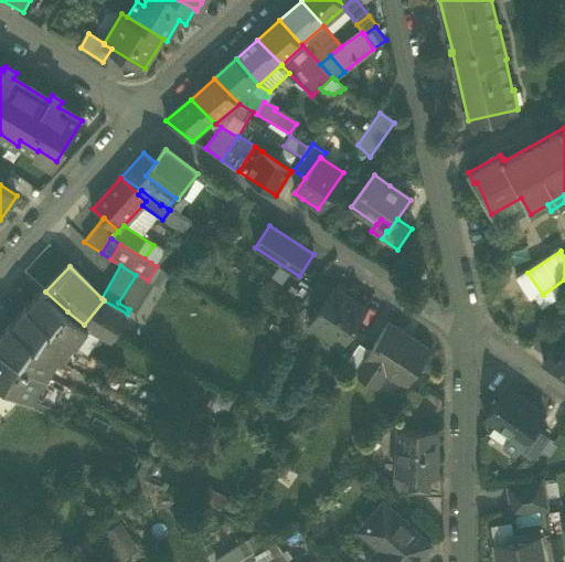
[(153,284),(148,281),(137,274),(136,275),(118,303),(129,309),(135,313),(153,284)]
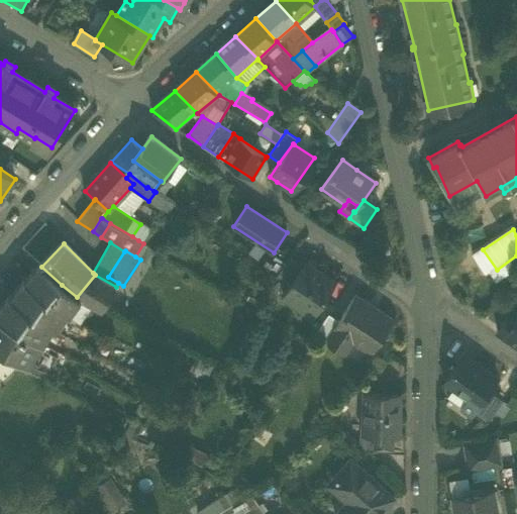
[(278,277),(291,285),(304,267),(292,259),(278,277)]
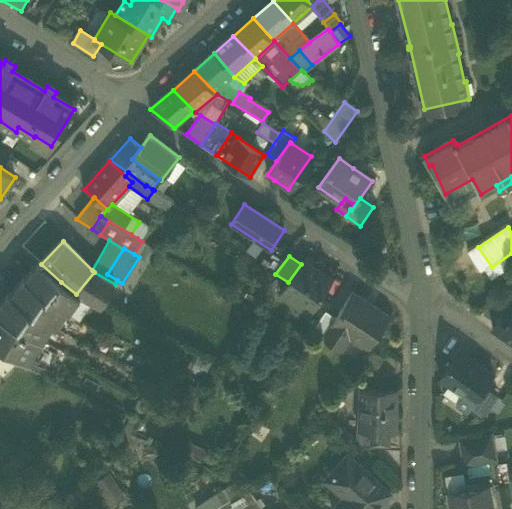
[(300,301),(313,309),(332,280),(303,261),(301,264),(288,282),(281,294),(297,305),(300,301)]
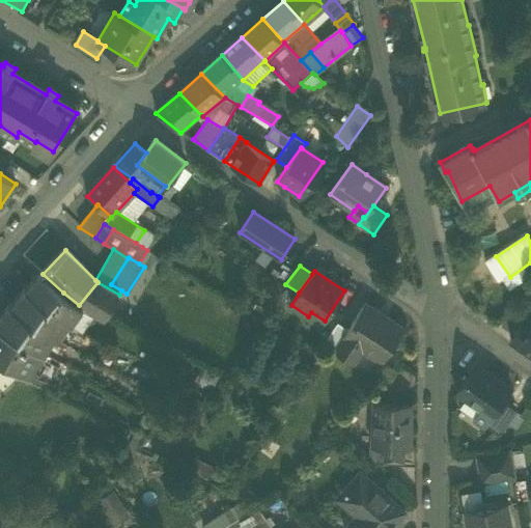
[(72,324),(84,307),(79,305),(63,293),(43,274),(40,272),(26,289),(70,323),(72,324)]
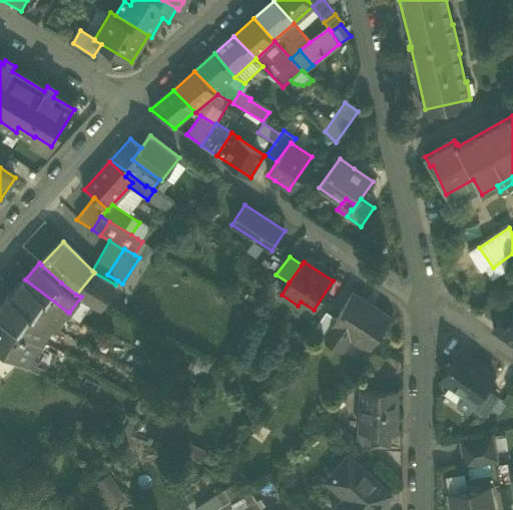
[(115,285),(94,273),(76,295),(81,297),(93,303),(102,307),(115,285)]
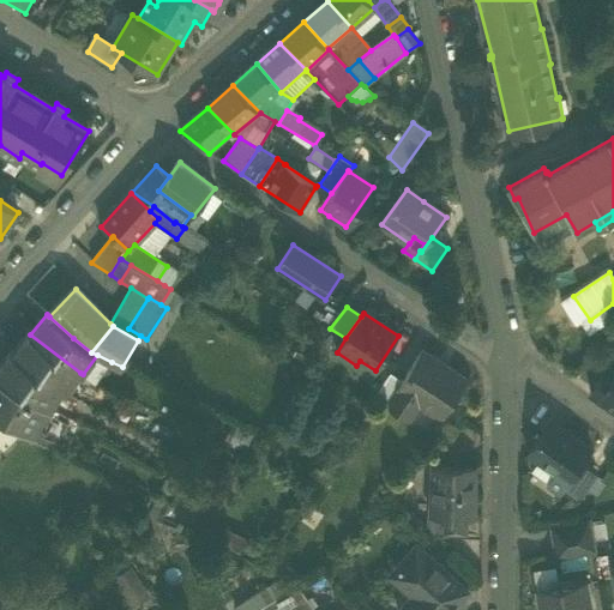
[(68,392),(80,373),(30,334),(29,333),(13,355),(64,388),(68,392)]
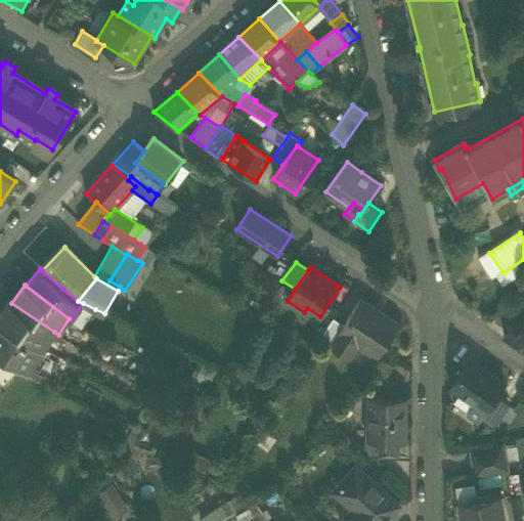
[(344,326),(339,333),(358,346),(377,357),(398,326),(361,300),(344,326)]
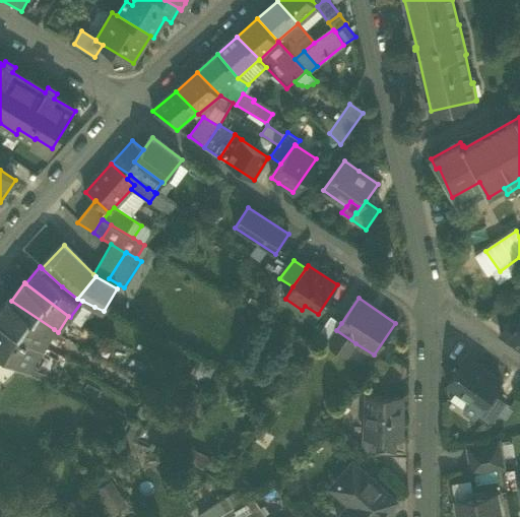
[(0,319),(45,346),(54,329),(11,301),(8,299),(0,310),(0,319)]
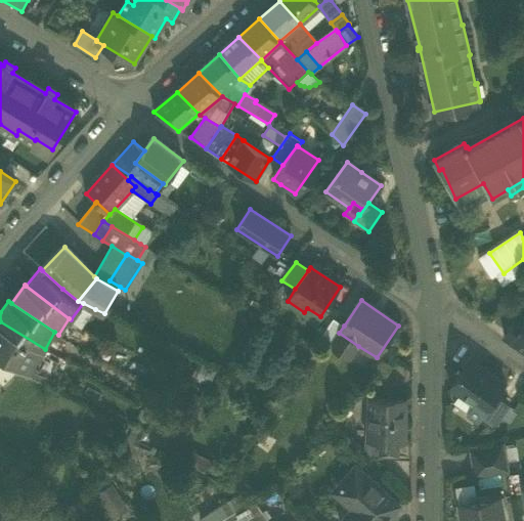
[(320,340),(331,346),(339,333),(344,326),(334,318),(320,340)]
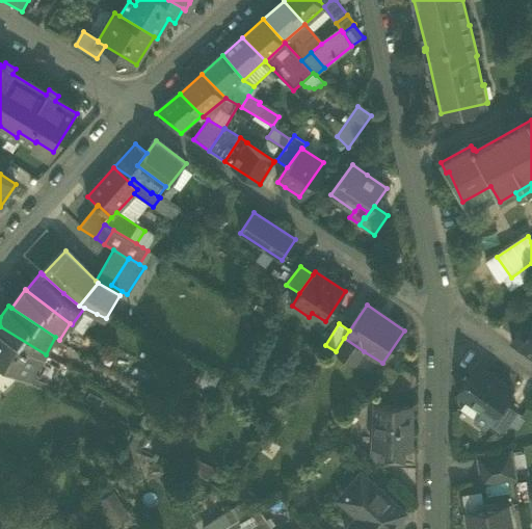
[(0,359),(32,376),(46,354),(0,326),(0,359)]
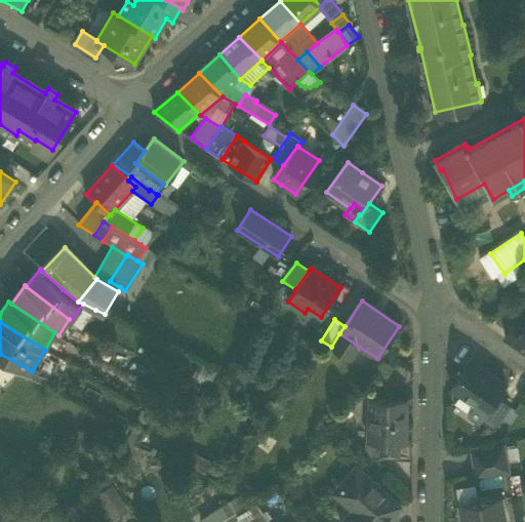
[(524,352),(524,324),(523,327),(517,322),(506,338),(524,352)]
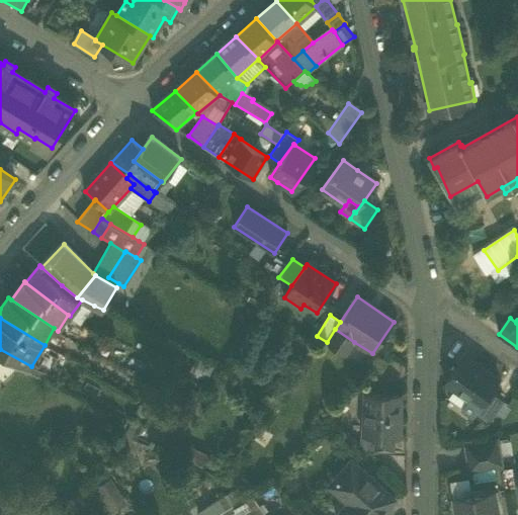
[(346,355),(354,342),(335,329),(327,342),(346,355)]
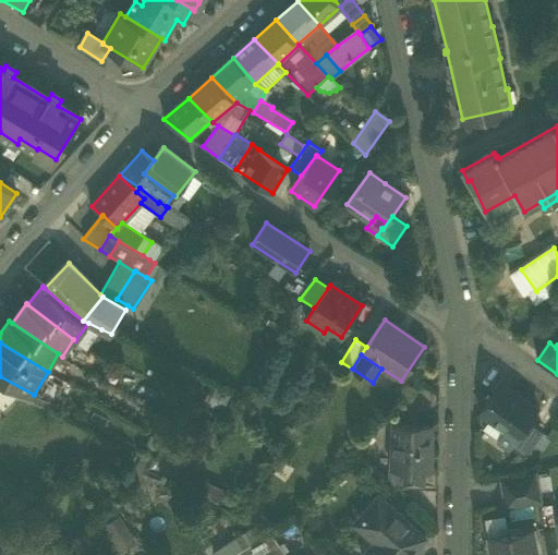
[(506,432),(517,439),(529,422),(537,409),(506,387),(502,393),(497,388),(480,413),(506,432)]
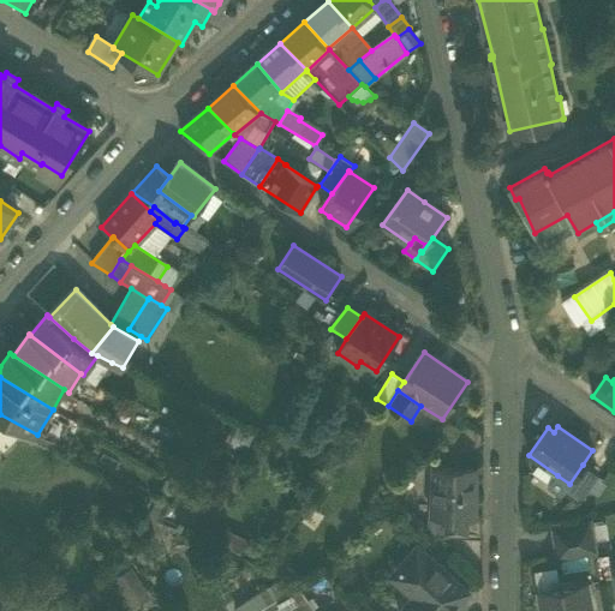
[(567,487),(581,497),(597,475),(583,465),(569,484),(567,487)]
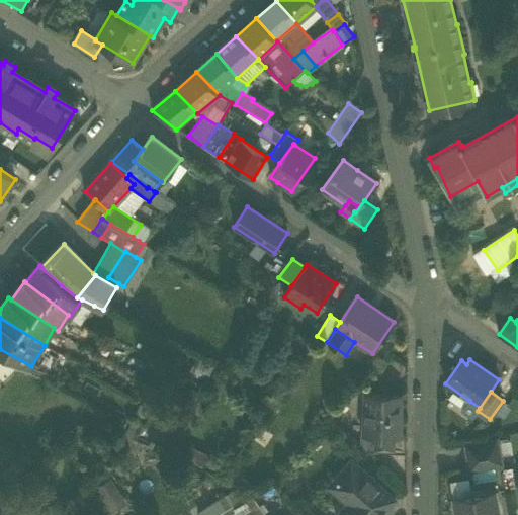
[(394,435),(400,435),(401,397),(365,395),(364,434),(368,434),(394,435)]
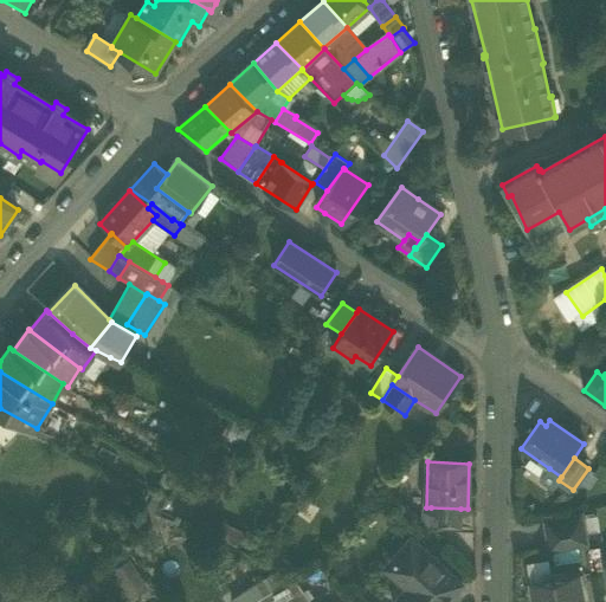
[(541,479),(553,487),(559,480),(561,477),(549,468),(541,479)]
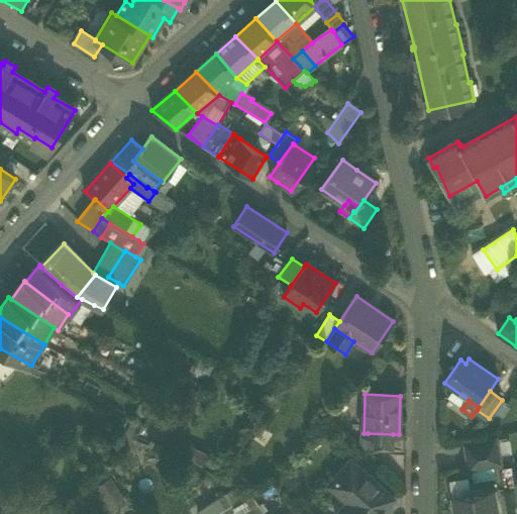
[(367,451),(392,452),(393,434),(368,433),(367,451)]
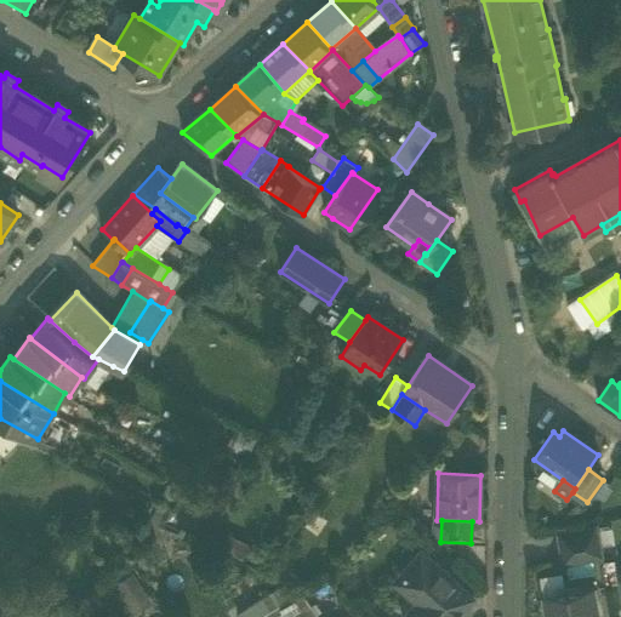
[(559,533),(565,566),(603,560),(597,526),(559,533)]
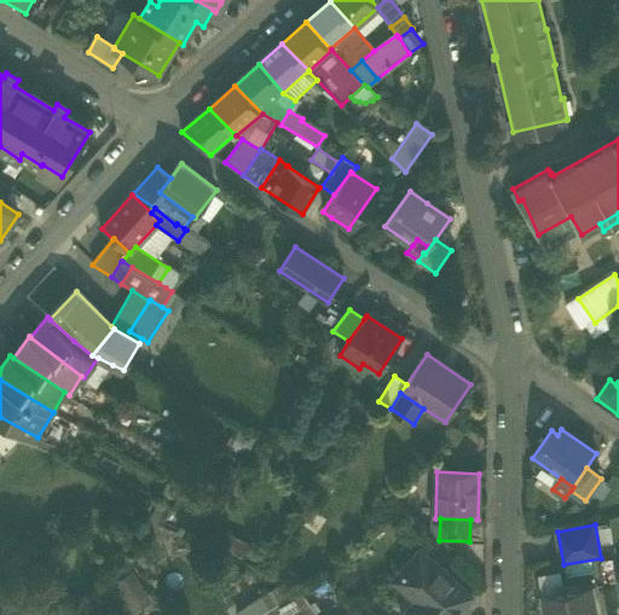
[(456,614),(472,597),(421,551),(403,570),(426,591),(417,601),(405,614),(456,614)]
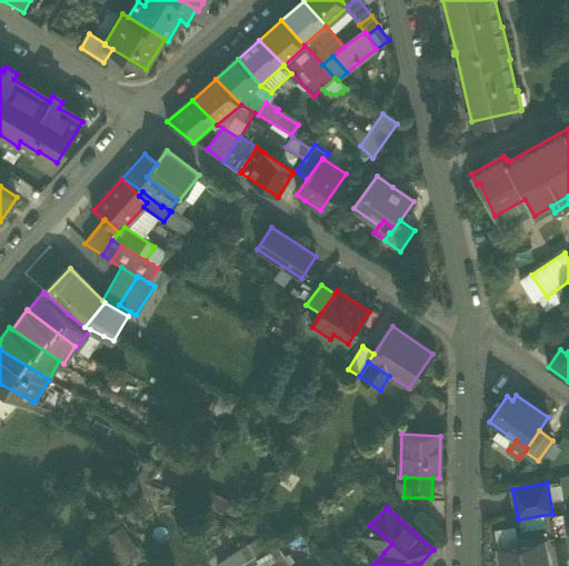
[(363,534),(383,553),(391,544),(370,525),(367,529),(363,534)]
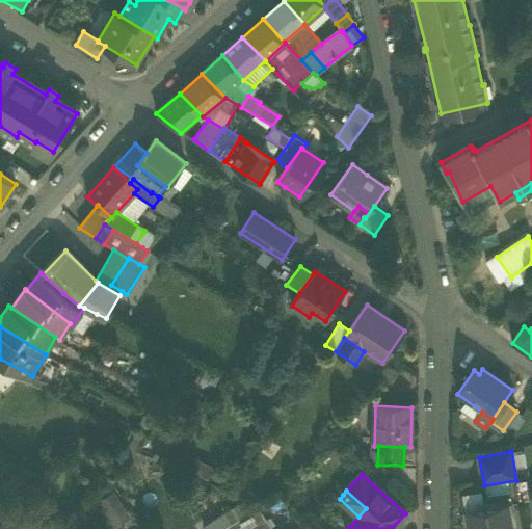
[(117,526),(132,516),(115,492),(101,501),(117,526)]
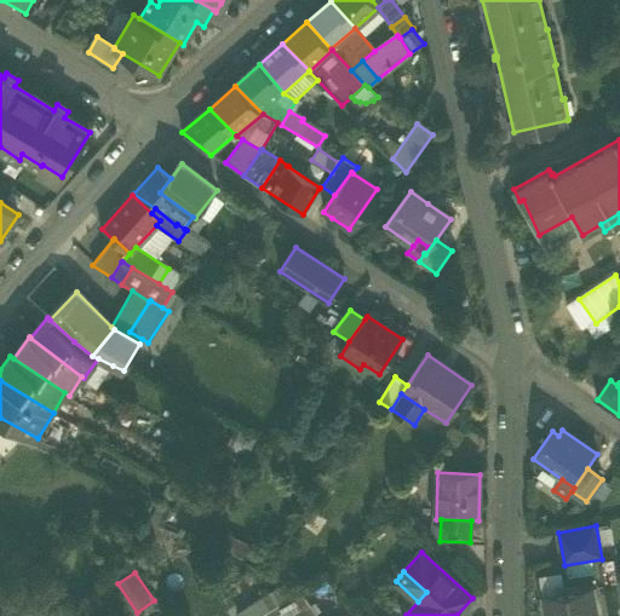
[(543,597),(545,615),(597,615),(592,587),(543,597)]
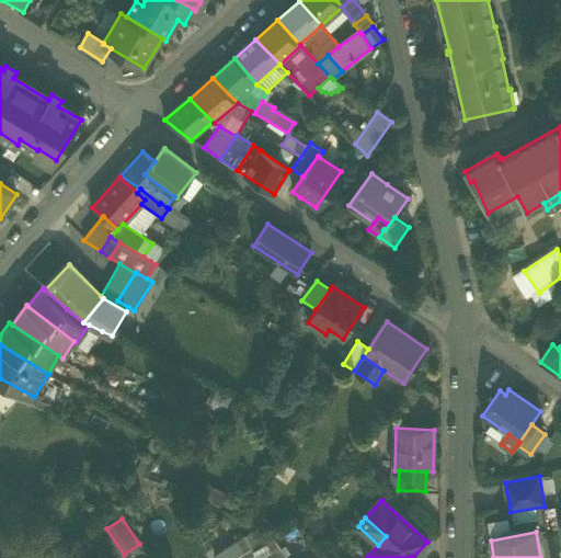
[(272,537),(237,557),(287,557),(272,537)]
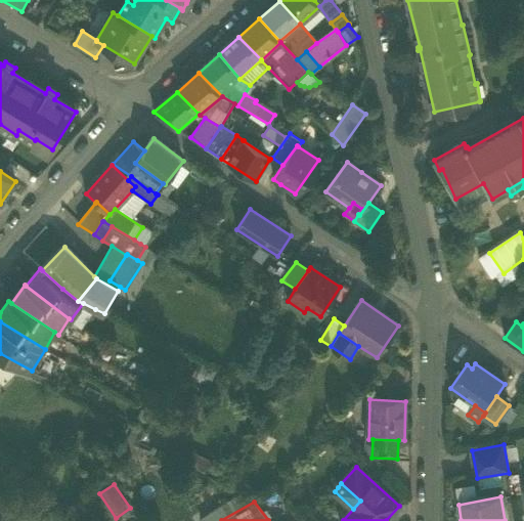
[(19,520),(4,507),(0,510),(0,520),(19,520)]
